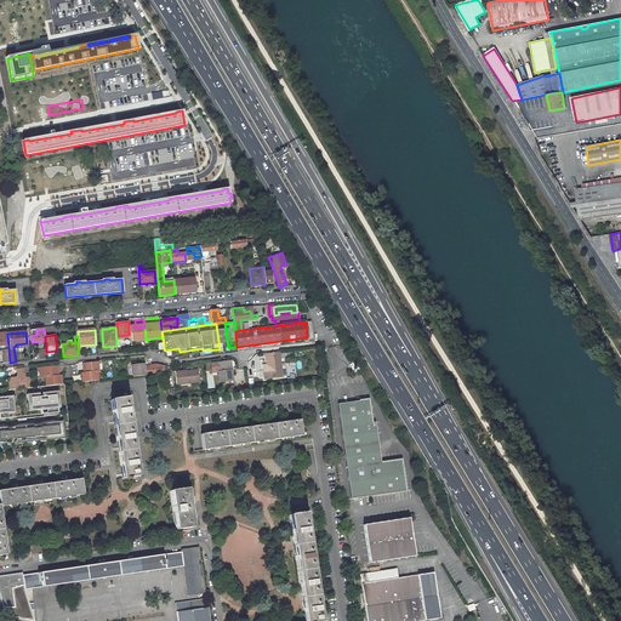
[(266,354),(268,370),(269,370),(271,379),(283,377),(279,353),(266,354)]
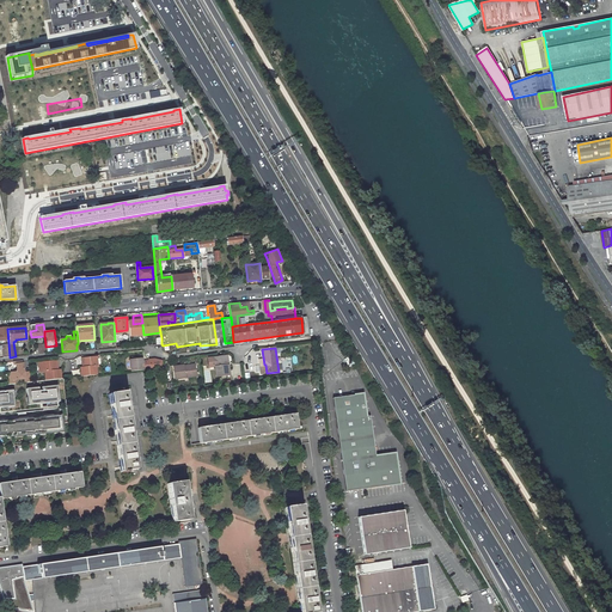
[(226,356),(214,357),(208,359),(209,367),(215,367),(216,377),(230,375),(228,365),(227,365),(226,356)]
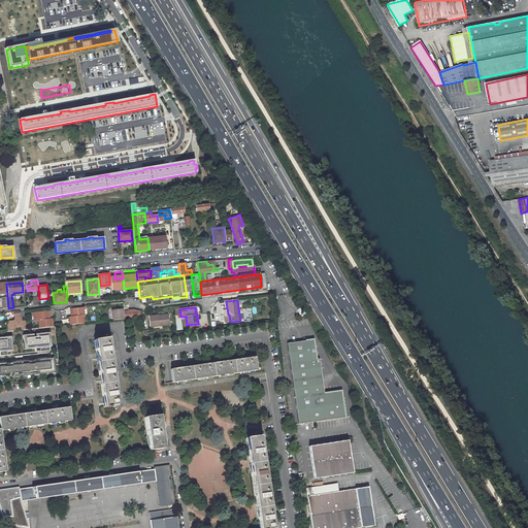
[(70,325),(84,324),(83,317),(85,316),(84,308),(71,309),(71,315),(72,315),(72,317),(70,317),(70,325)]
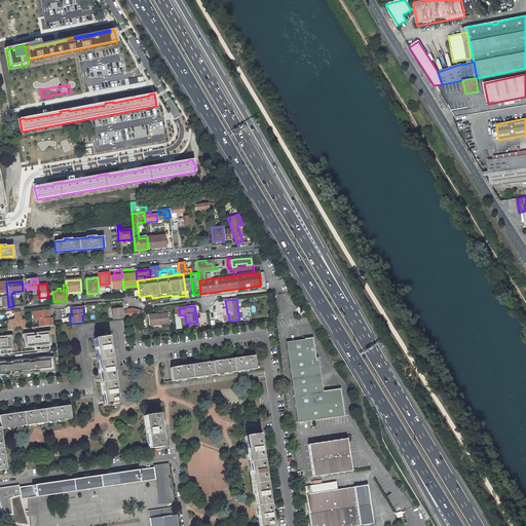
[(122,308),(112,309),(113,320),(128,317),(127,310),(122,311),(122,308)]
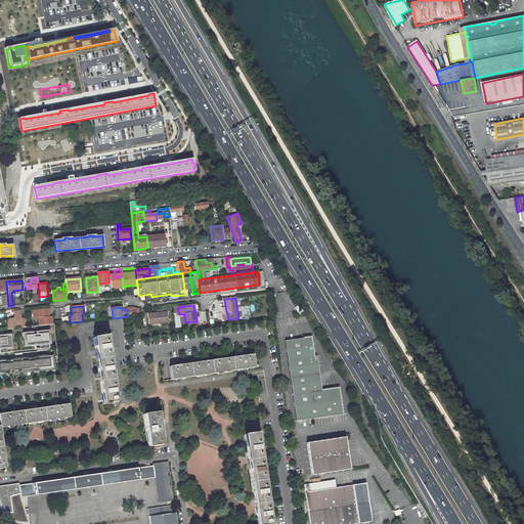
[(36,318),(39,318),(39,325),(52,324),(51,316),(49,317),(48,314),(49,314),(49,309),(35,310),(36,318)]
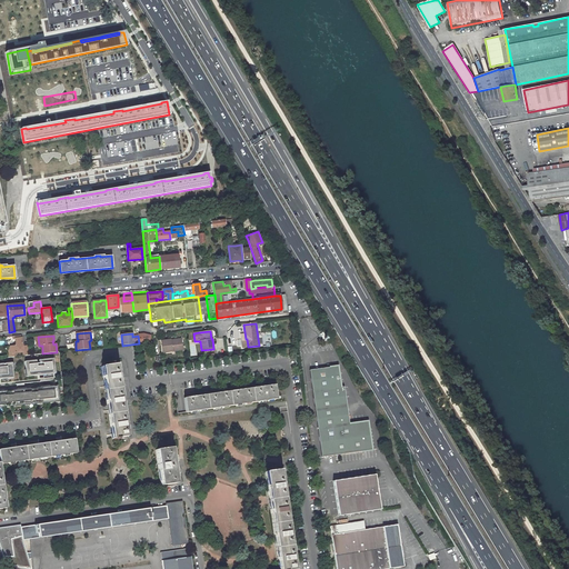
[(16,339),(16,345),(15,346),(10,347),(11,357),(12,357),(29,355),(28,348),(22,349),(22,347),(21,338),(15,339),(16,339)]
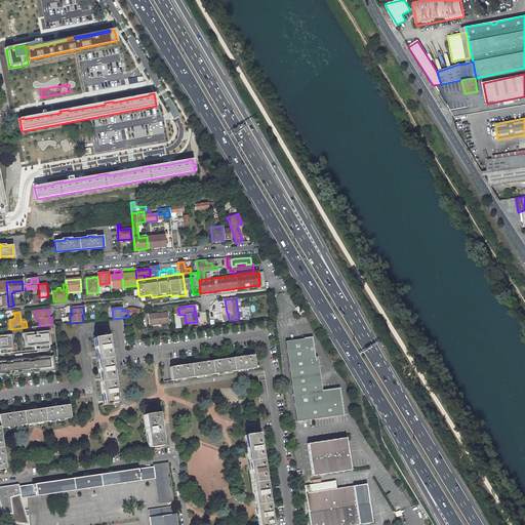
[(157,314),(149,315),(151,325),(168,323),(167,314),(158,316),(157,314)]
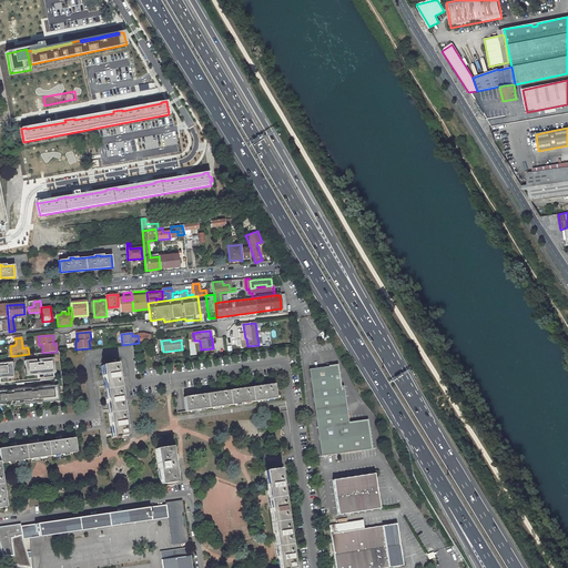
[(29,354),(12,356),(13,364),(60,359),(59,351),(57,352),(42,353),(29,354)]
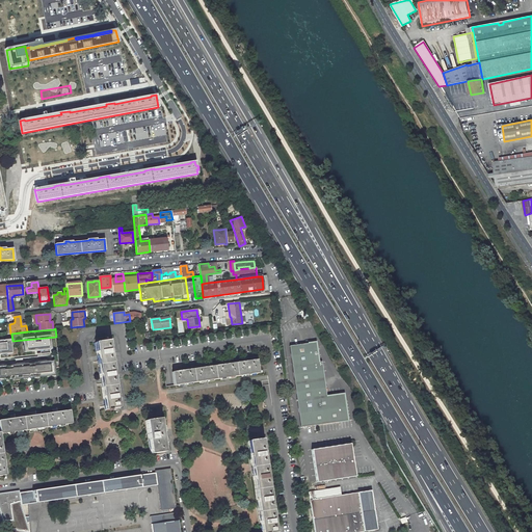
[(118,408),(109,341),(95,343),(105,410),(106,409),(107,411),(110,410),(110,409),(118,408)]
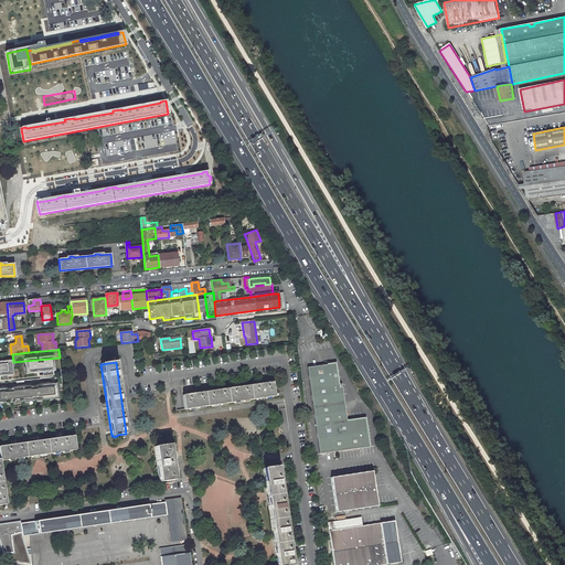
[(308,368),(320,454),(361,448),(370,447),(365,418),(356,419),(347,422),(342,384),(339,384),(336,363),(327,364),(327,365),(308,368)]
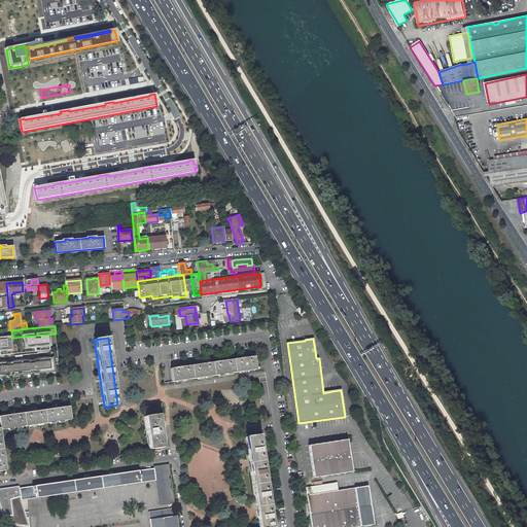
[(58,351),(57,345),(13,349),(14,356),(15,355),(23,355),(58,351)]
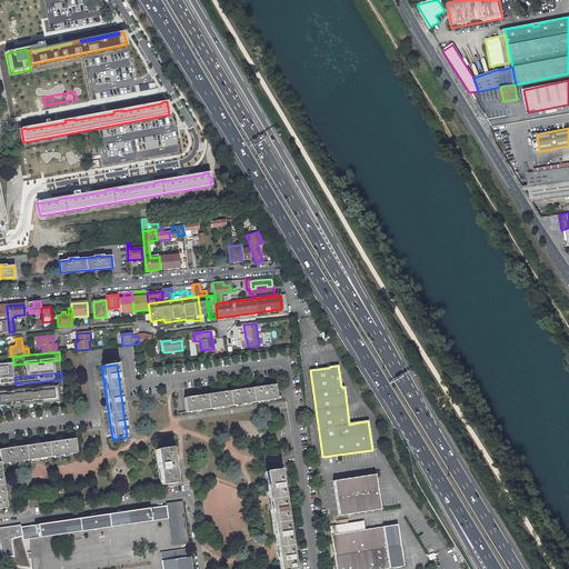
[(185,398),(187,412),(277,399),(275,385),(185,398)]
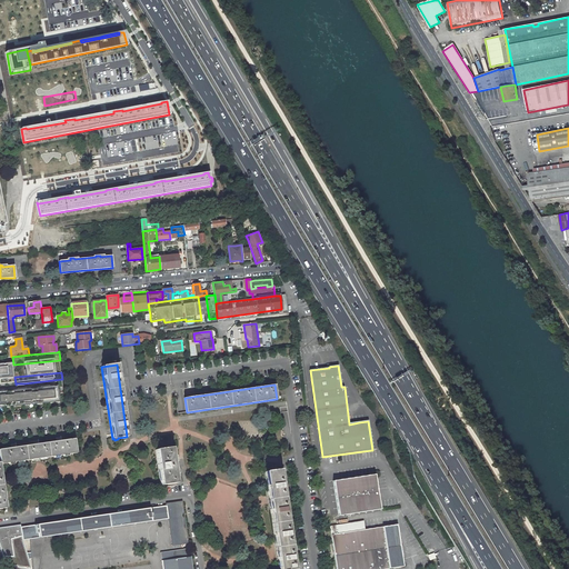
[(55,401),(58,401),(57,386),(49,387),(49,390),(41,391),(40,388),(26,389),(26,392),(18,393),(17,390),(2,392),(3,395),(0,395),(0,407),(5,407),(15,406),(16,406),(30,403),(39,402),(39,403),(55,401)]
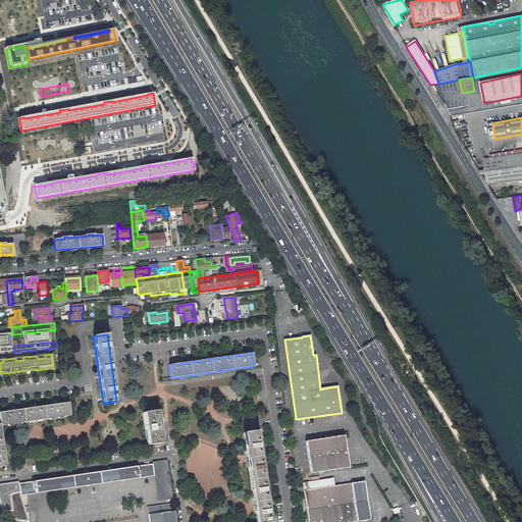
[(0,466),(6,466),(0,426),(69,416),(68,403),(56,405),(55,402),(52,403),(52,405),(36,408),(35,405),(31,405),(32,408),(14,411),(14,408),(10,408),(11,411),(0,412),(0,466)]
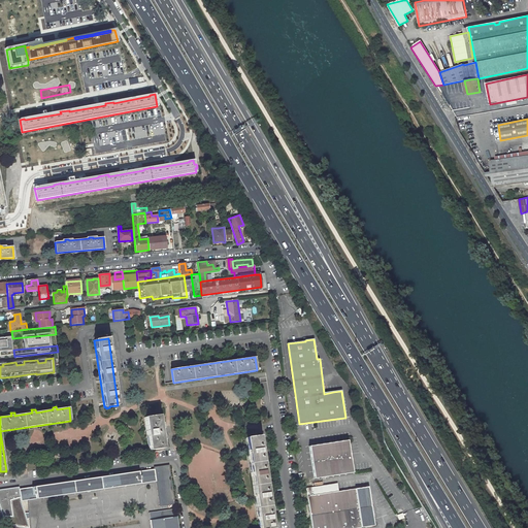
[(150,451),(164,449),(159,416),(144,418),(150,451)]
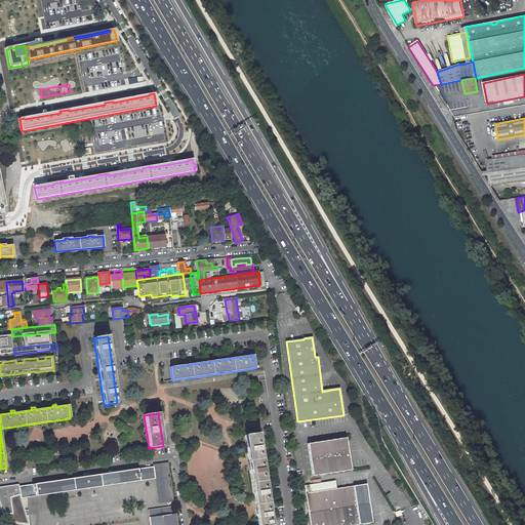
[(271,524),(258,433),(244,435),(256,524),(271,524)]
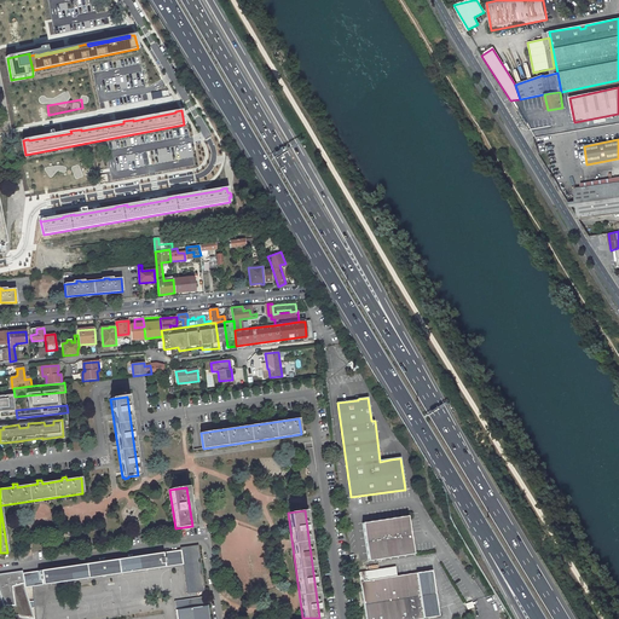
[(408,516),(362,524),(368,561),(414,554),(408,516)]
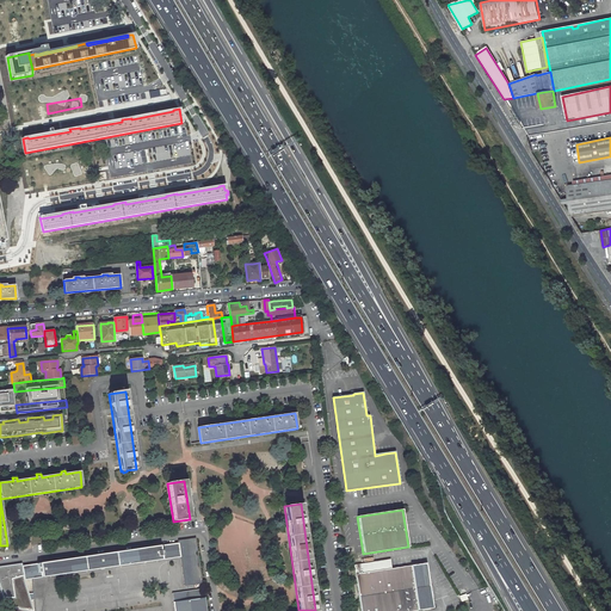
[(6,574),(24,572),(25,580),(180,557),(179,549),(197,547),(196,538),(178,541),(179,543),(23,566),(23,563),(5,566),(6,574)]
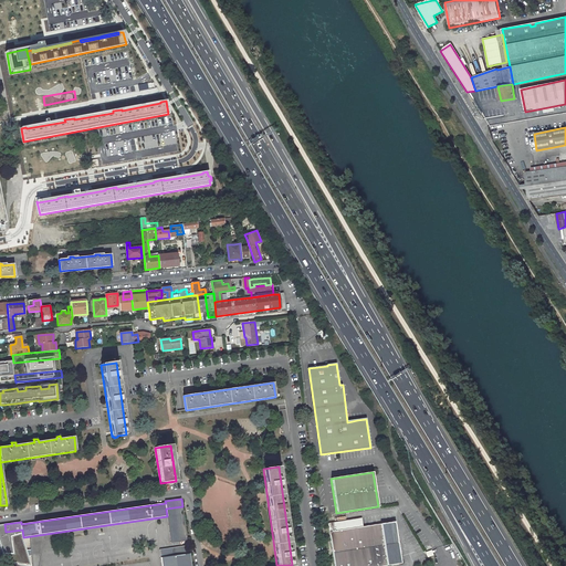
[(182,506),(166,509),(167,516),(171,543),(187,541),(182,506)]
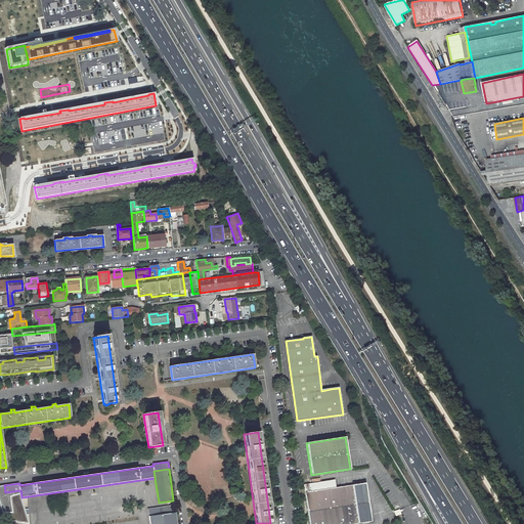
[(335,480),(304,484),(309,523),(356,523),(372,522),(365,483),(336,487),(335,480)]
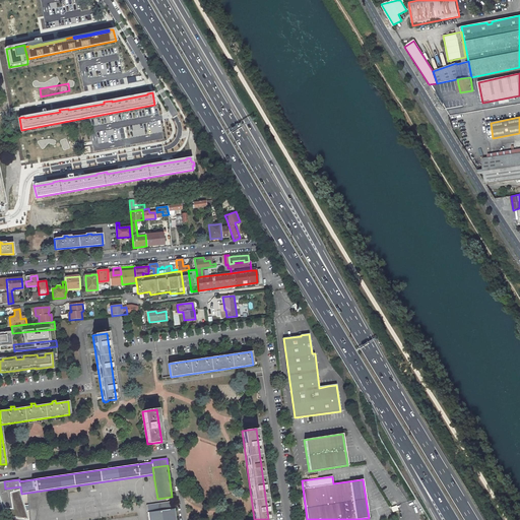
[(20,486),(5,489),(9,519),(13,519),(21,519),(24,518),(21,494),(20,486)]
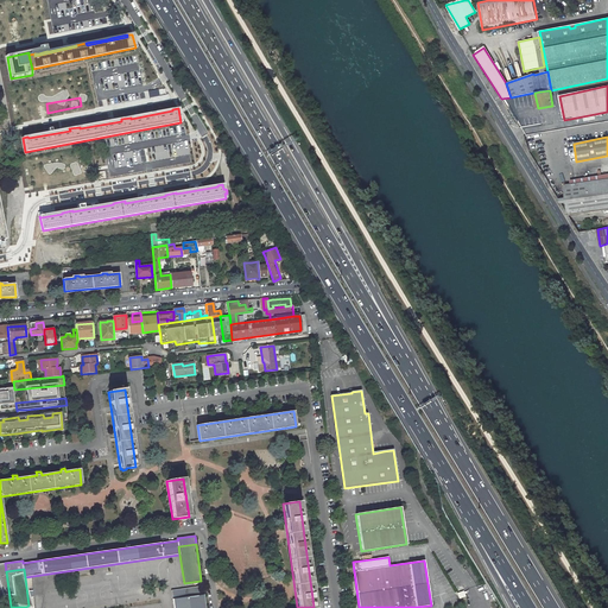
[(204,607),(202,587),(171,591),(173,607),(204,607)]
